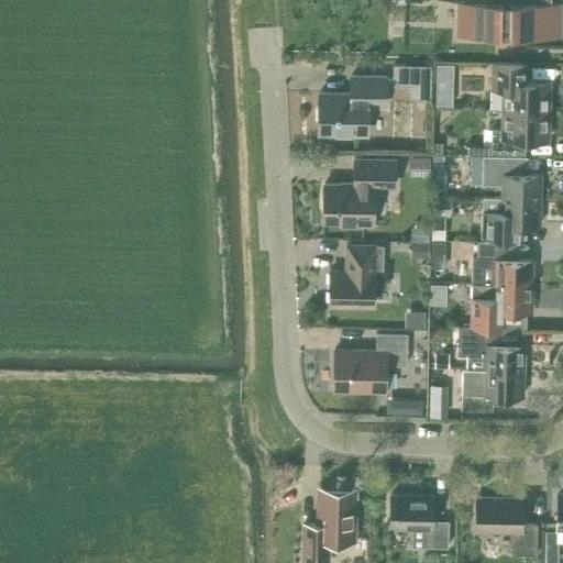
[(562,37),(562,36),(561,36),(561,4),(551,3),(550,0),(485,0),(484,4),(459,3),(457,36),(562,37)]
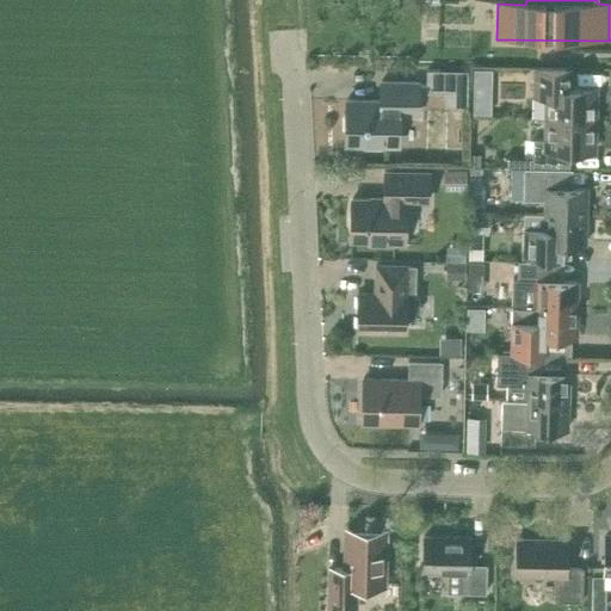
[(487,85),(487,69),(473,69),(473,85),(487,85)]
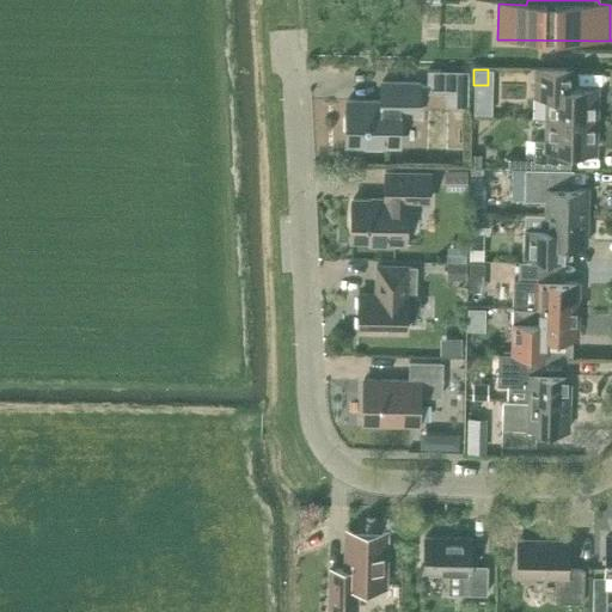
[(567,69),(536,69),(536,97),(548,97),(548,120),(595,121),(597,89),(567,89),(567,69)]
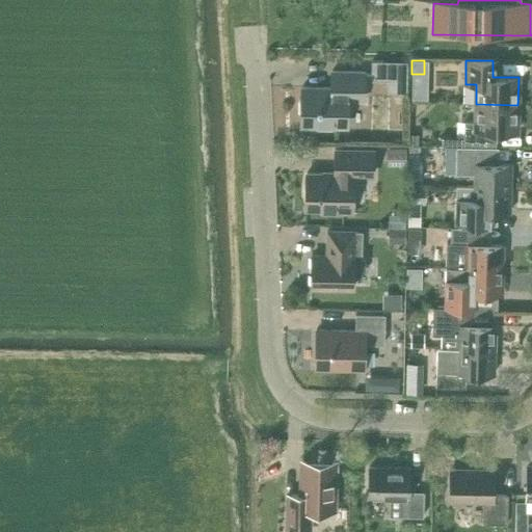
[(406,94),(407,62),(371,61),(371,81),(388,81),(387,94),(406,94)]
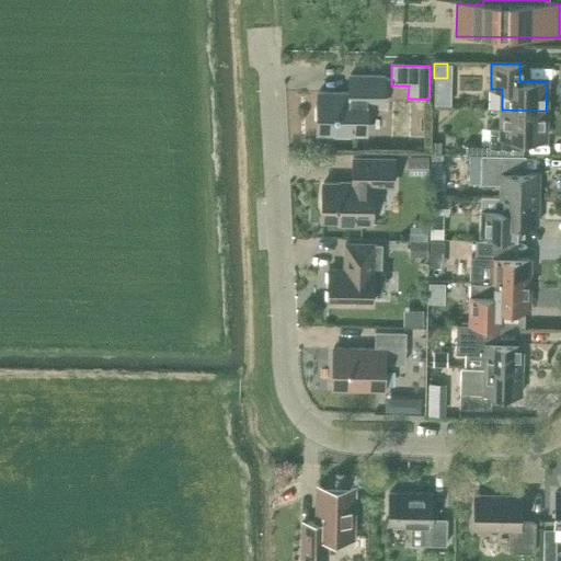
[(318,133),(335,133),(335,136),(348,136),(348,134),(366,134),(367,105),(384,105),(385,77),(350,76),(350,93),(319,93),(318,106),(316,106),(316,119),(318,119),(318,133)]
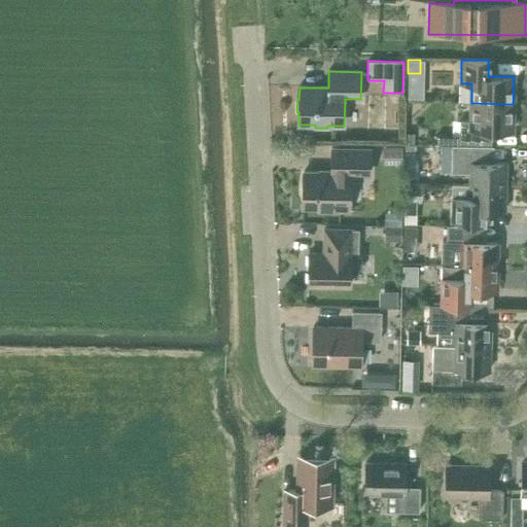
[(486,130),(513,131),(513,104),(471,103),(470,121),(460,121),(460,145),(486,146),(486,130)]
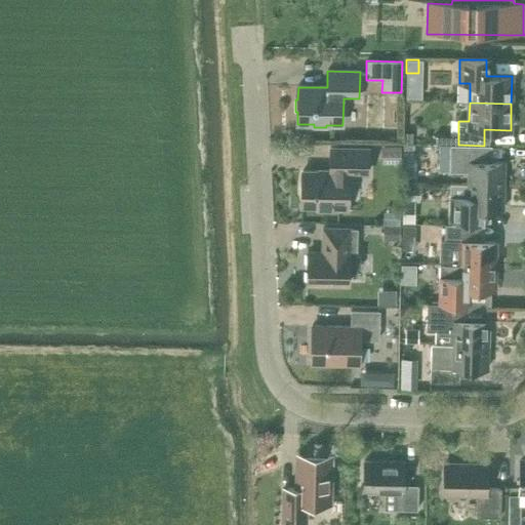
[(435,144),(456,144),(457,131),(451,131),(451,135),(435,135),(435,144)]
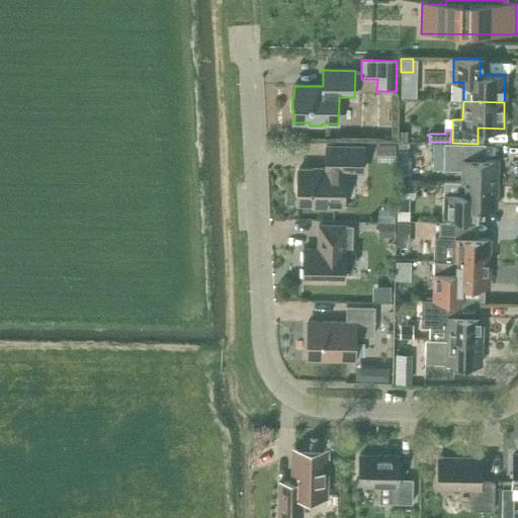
[(398,143),(408,143),(408,132),(398,132),(398,143)]
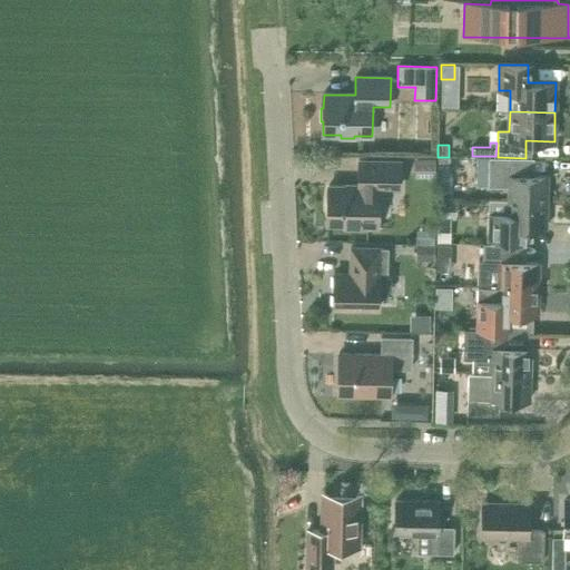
[(548,203),(548,177),(532,176),(533,158),(526,158),(498,157),(489,157),(488,187),(508,188),(508,202),(548,203)]
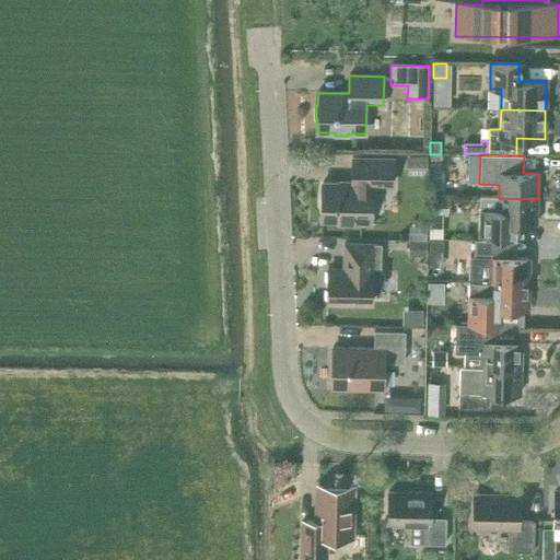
[(427,175),(427,156),(406,155),(406,174),(427,175)]
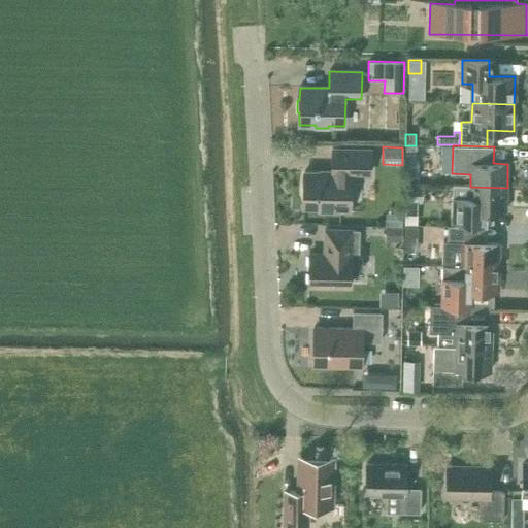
[(304,172),(304,207),(320,207),(320,210),(350,211),(350,174),(370,174),(370,150),(333,150),(332,173),(304,172)]
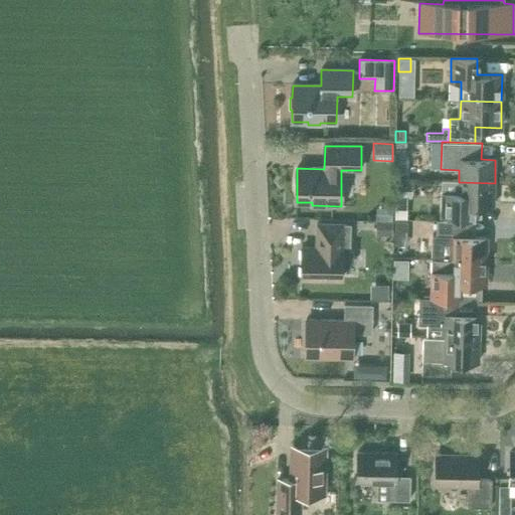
[(393,198),(408,198),(408,181),(393,181),(393,198)]
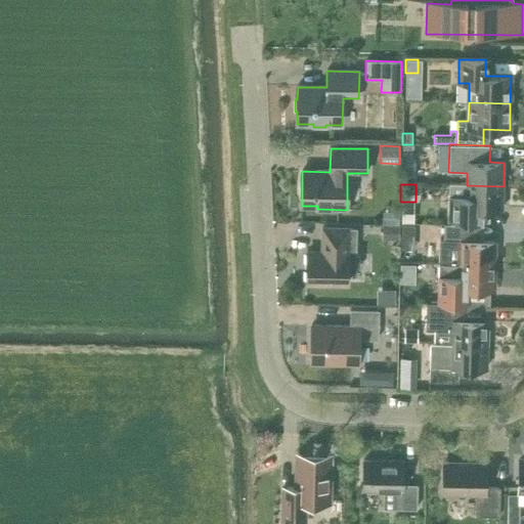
[(479,209),(503,210),(504,186),(467,185),(449,184),(448,221),(479,221),(479,209)]
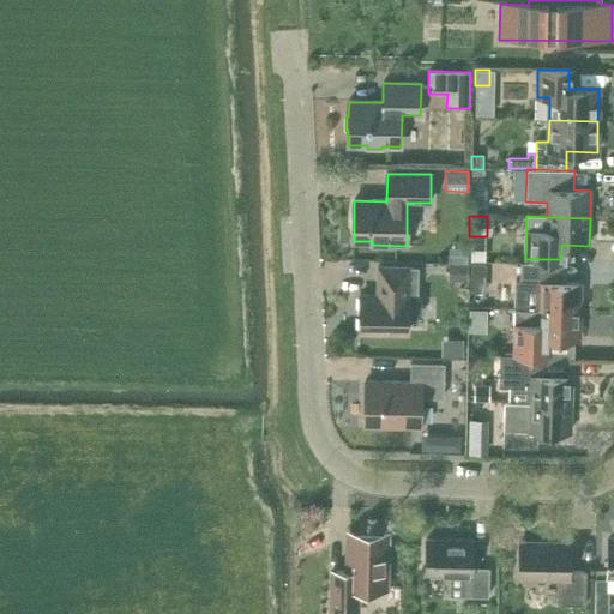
[(468,281),(468,264),(447,264),(447,281),(468,281)]
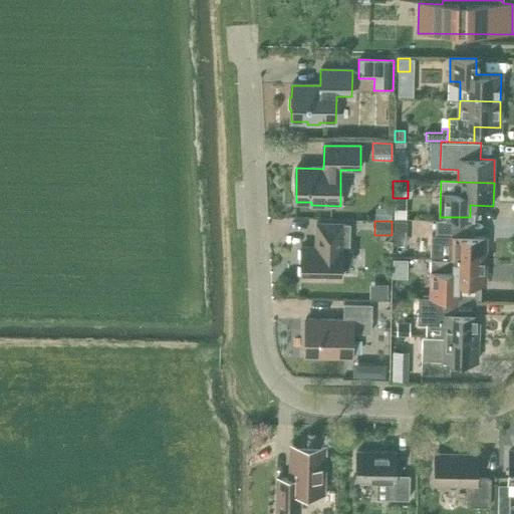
[(474,222),(436,221),(436,236),(431,236),(431,259),(486,260),(487,238),(474,237),(474,222)]
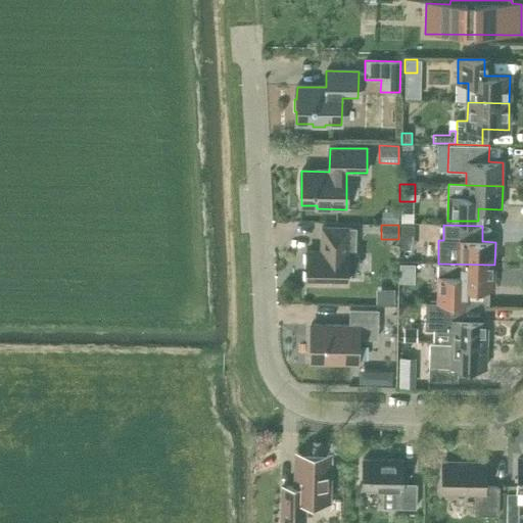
[(306,252),(305,283),(347,284),(348,271),(354,271),(360,268),(360,257),(355,254),(357,228),(322,227),(322,252),(306,252)]
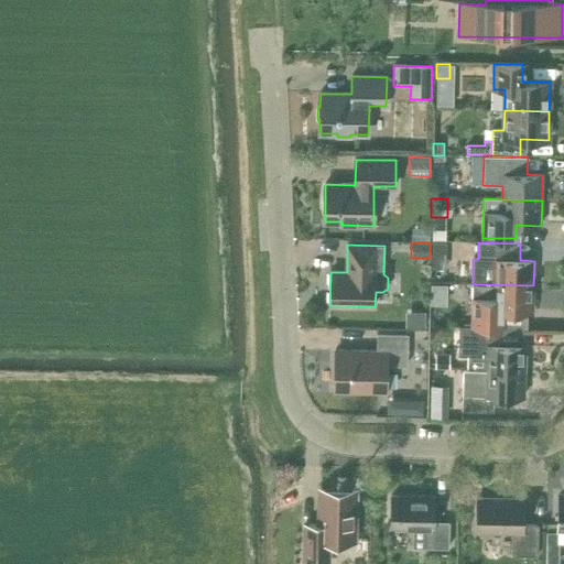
[(433,264),(433,282),(443,281),(443,264),(433,264)]
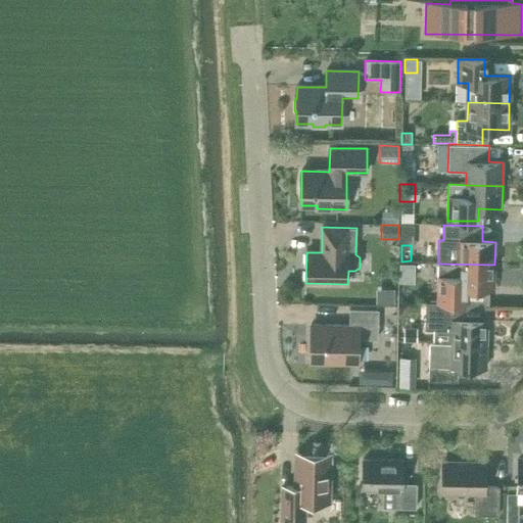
[(489,288),(494,288),(494,265),(438,264),(437,303),(485,304),(488,304),(489,288)]
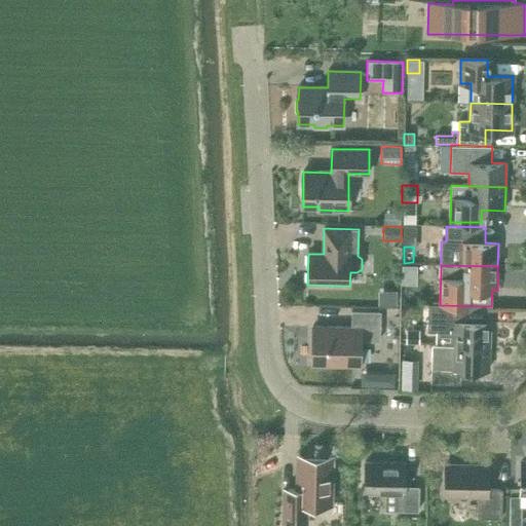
[(489,346),(490,323),(487,323),(488,306),(440,305),(428,305),(427,332),(436,332),(436,345),(453,345),(489,346)]
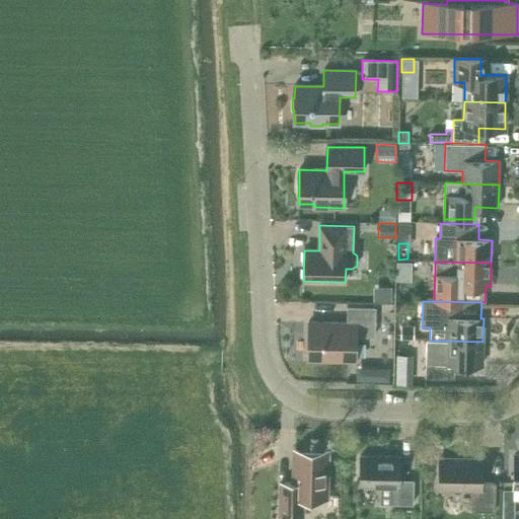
[(374,337),(375,308),(347,307),(347,323),(309,322),(308,359),(355,360),(355,336),(374,337)]
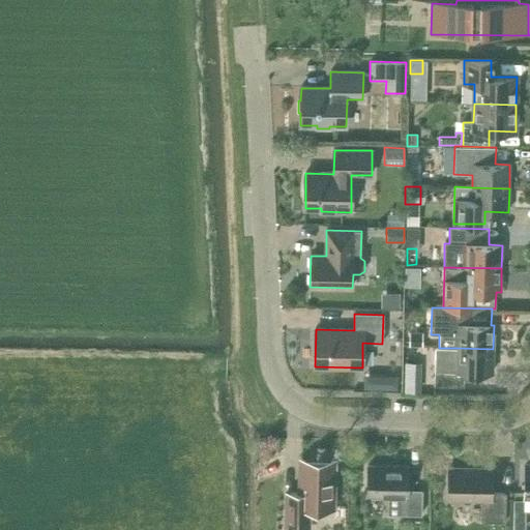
[(410,333),(410,348),(423,348),(424,334),(410,333)]
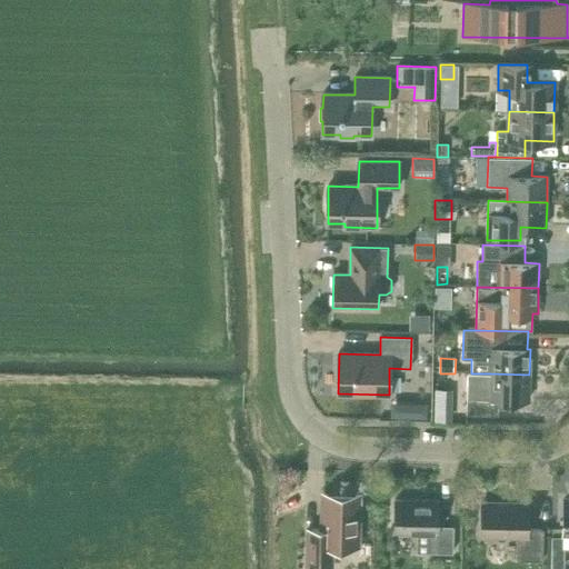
[(489,387),(467,387),(466,413),(498,415),(498,400),(529,400),(529,375),(490,373),(489,387)]
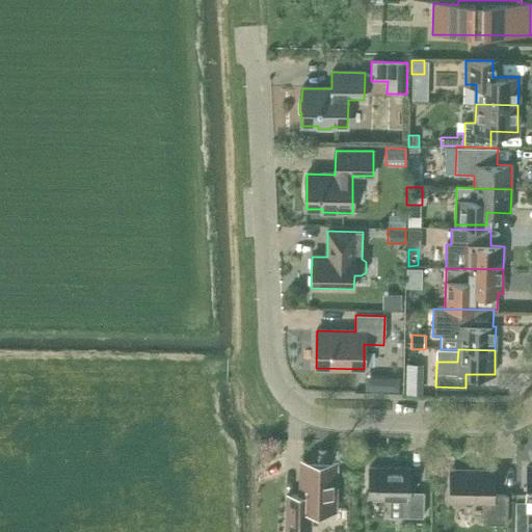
[(419,383),(407,383),(407,394),(419,394),(419,383)]
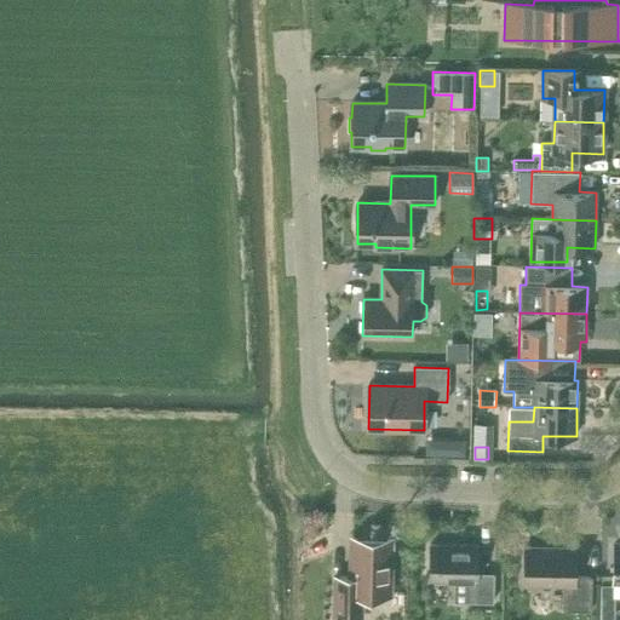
[(390,544),(352,544),(351,578),(337,578),(334,619),(360,619),(361,593),(390,595),(390,544)]
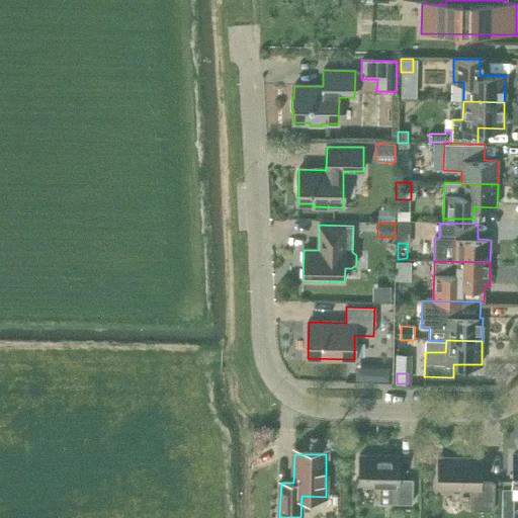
[(412,504),(413,480),(399,479),(399,456),(359,455),(358,484),(392,485),(391,503),(412,504)]
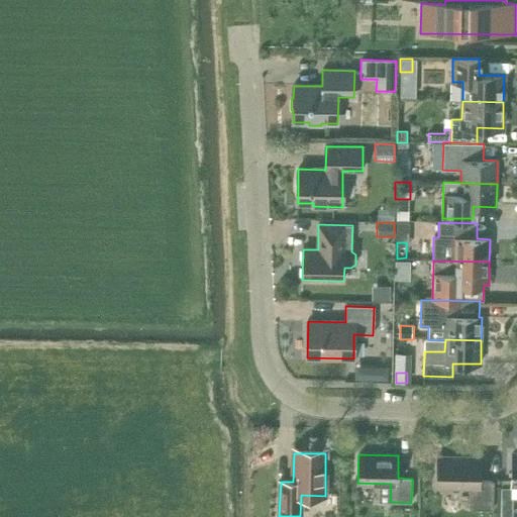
[(480,482),(480,457),(437,456),(436,482),(470,483),(470,509),(493,510),(494,482),(480,482)]
